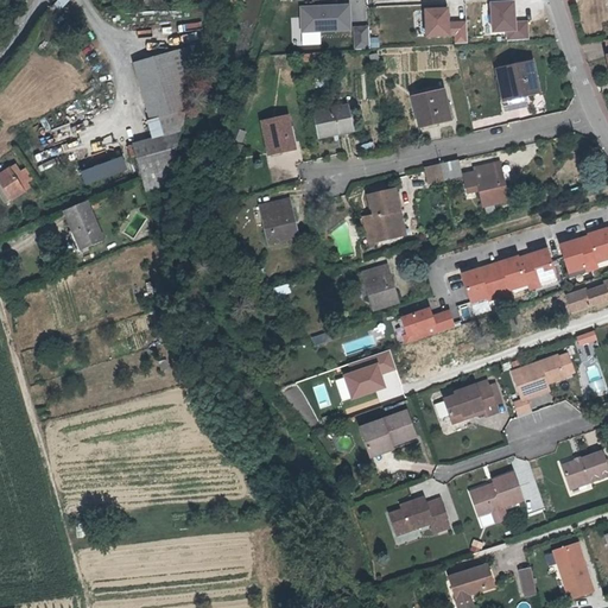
[(302,6),(303,31),(352,27),(353,50),(369,49),(367,0),(333,0),(334,4),(302,6)]
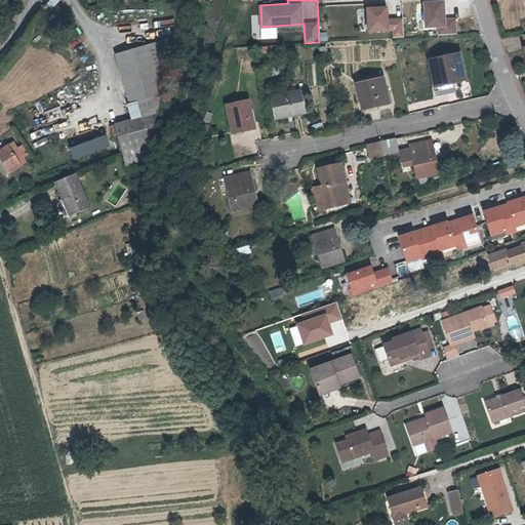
[(442,0),(422,0),(421,0),(423,26),(437,25),(437,34),(455,33),(454,19),(444,19),(442,0)]
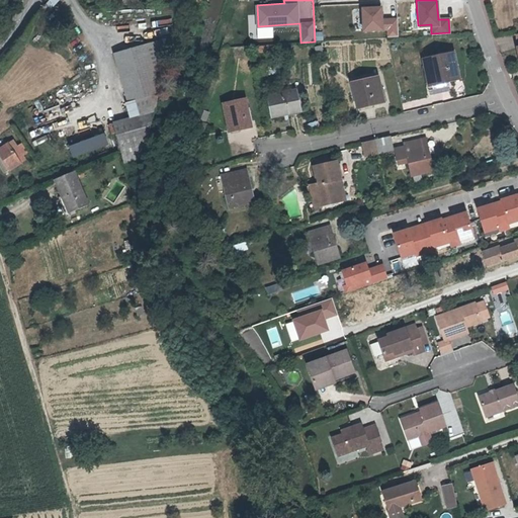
[(381,6),(363,7),(364,29),(389,28),(389,35),(399,35),(398,18),(383,19),(381,6)]
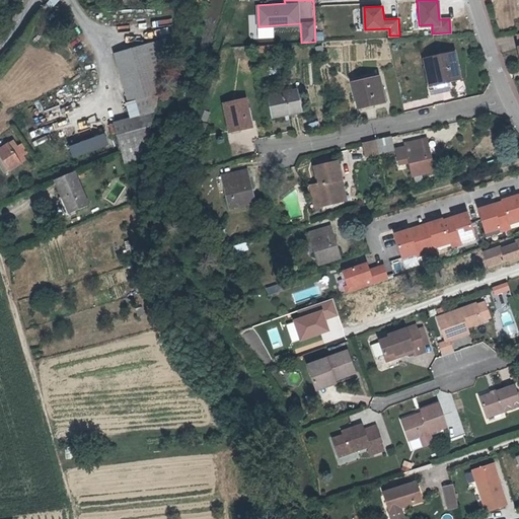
[(160,92),(173,44),(160,48),(156,39),(112,52),(128,102),(160,92)]
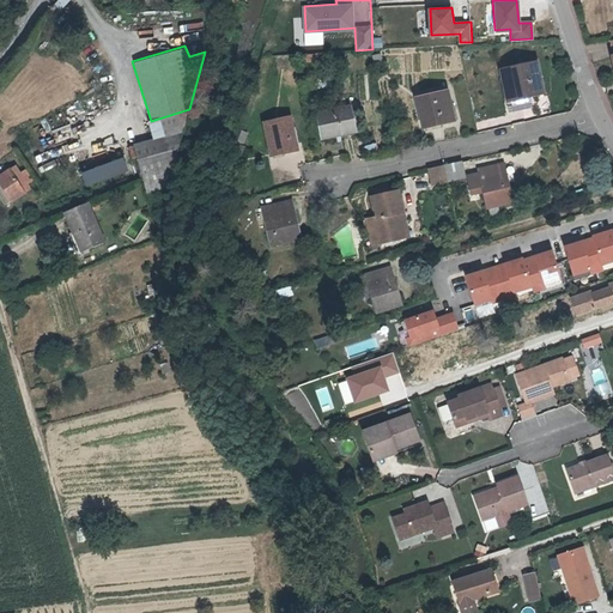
[(319,55),(307,53),(305,62),(317,64),(319,55)]
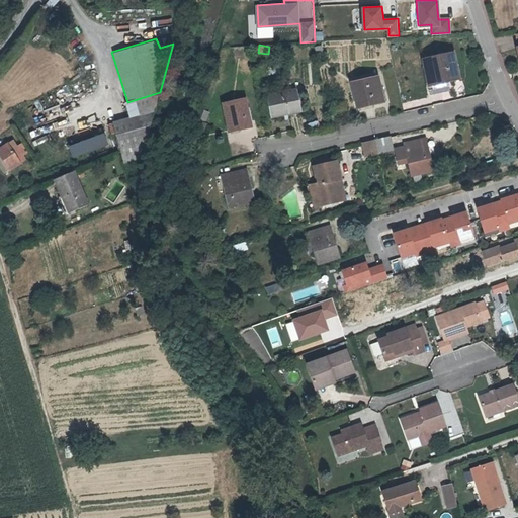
[(459,76),(453,53),(423,58),(429,82),(459,76)]
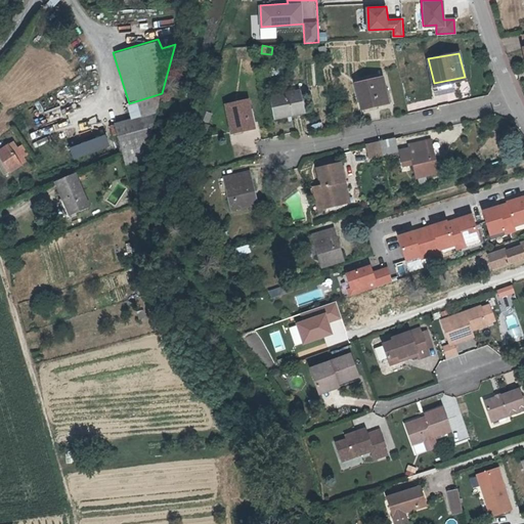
[(388,102),(382,77),(356,83),(362,108),(388,102)]
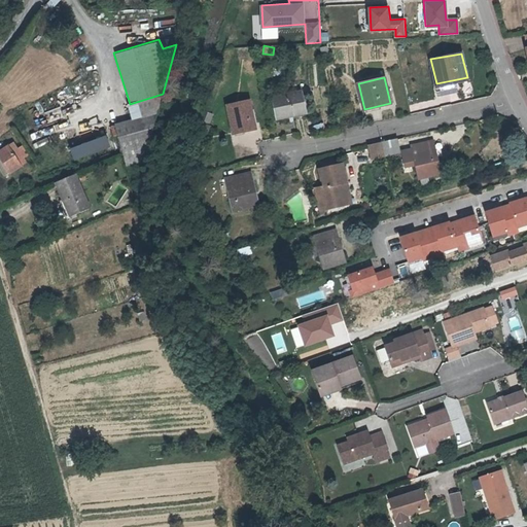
[(456,83),(434,85),(435,95),(457,93),(456,83)]
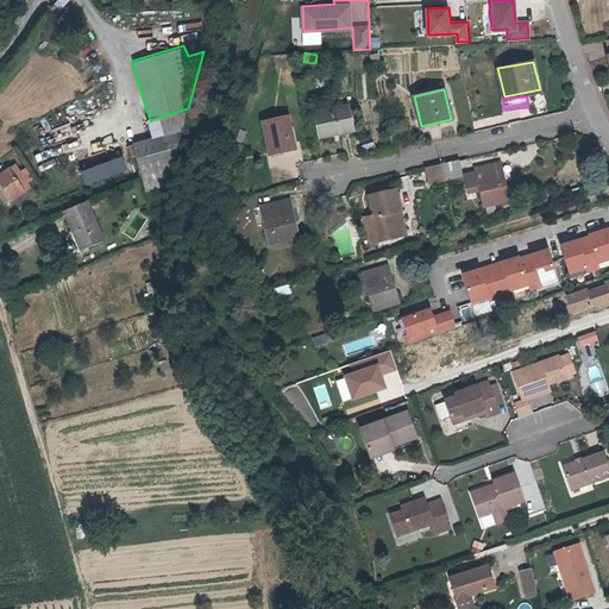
[(355,127),(347,102),(315,111),(321,136),(355,127)]
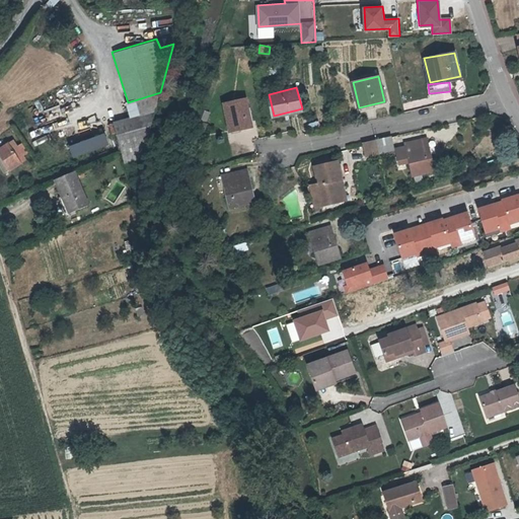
[(252,126),(246,97),(224,102),(230,131),(252,126)]
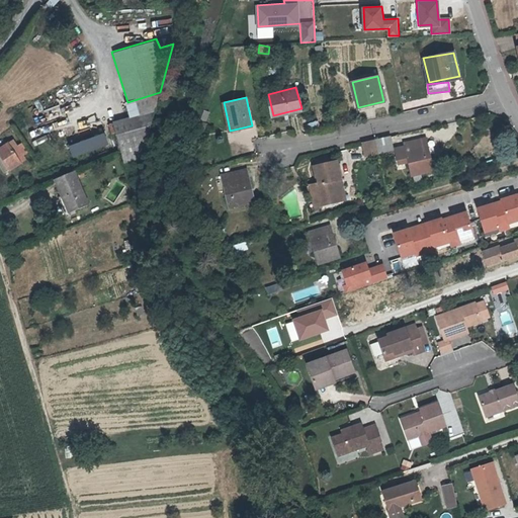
[(147,101),(137,104),(140,115),(130,118),(114,123),(125,160),(143,155),(152,110),(150,111),(147,101)]
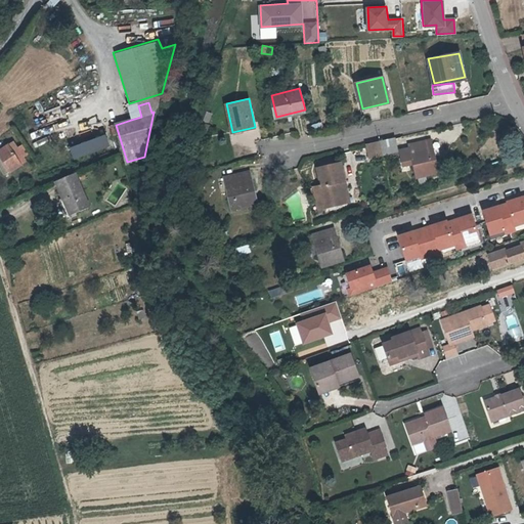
[(141,117),(138,105),(128,108),(131,120),(141,117)]
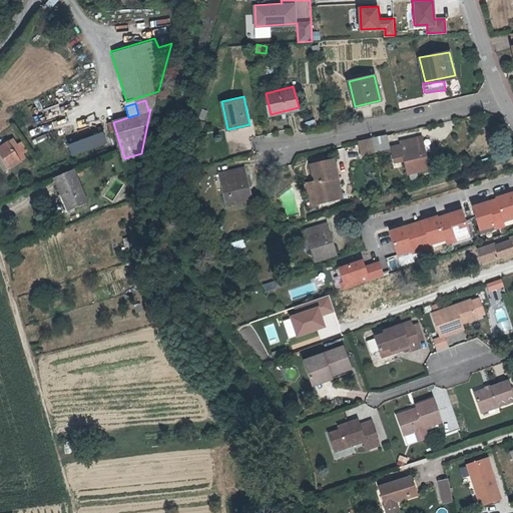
[(101,129),(66,143),(71,155),(106,141),(101,129)]
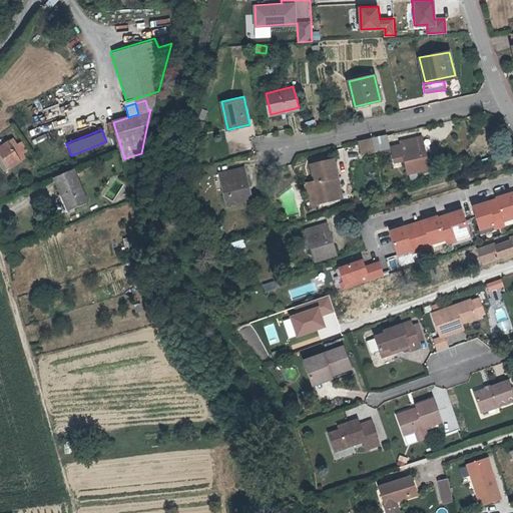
[(388,134),(373,138),(375,151),(391,147),(388,134)]
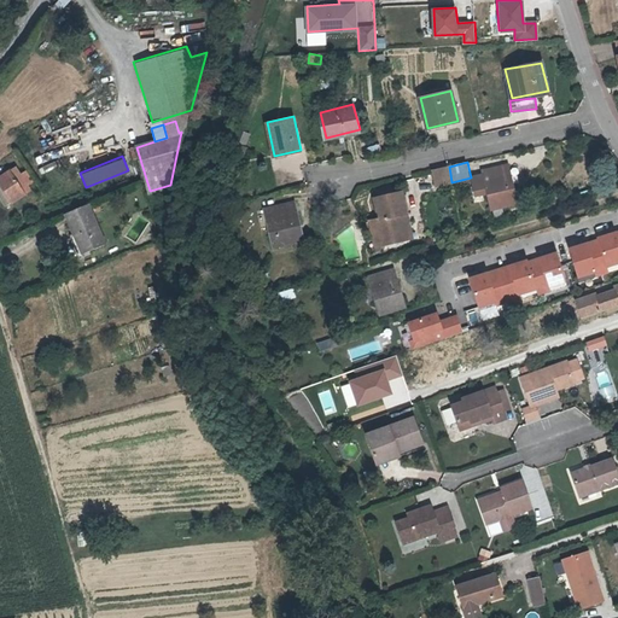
[(3,172),(13,200),(33,192),(21,164),(3,172)]
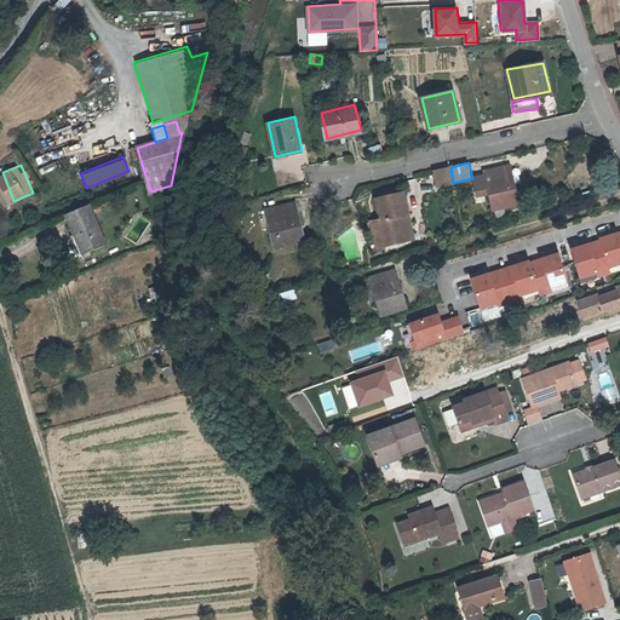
[(451,167),(435,171),(438,187),(453,183),(451,167)]
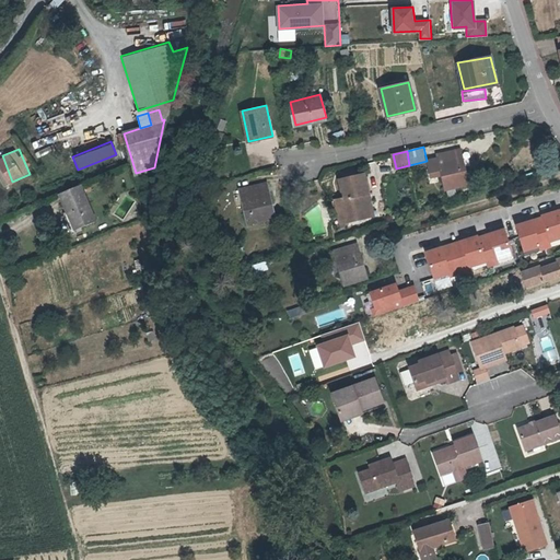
[(428,162),(431,177),(442,176),(445,190),(468,186),(462,152),(439,155),(440,160),(428,162)]
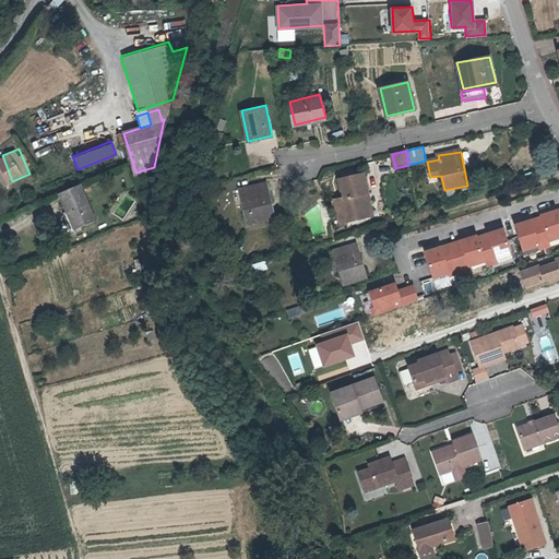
[(0,171),(6,183),(12,181),(2,155),(0,156),(0,171)]
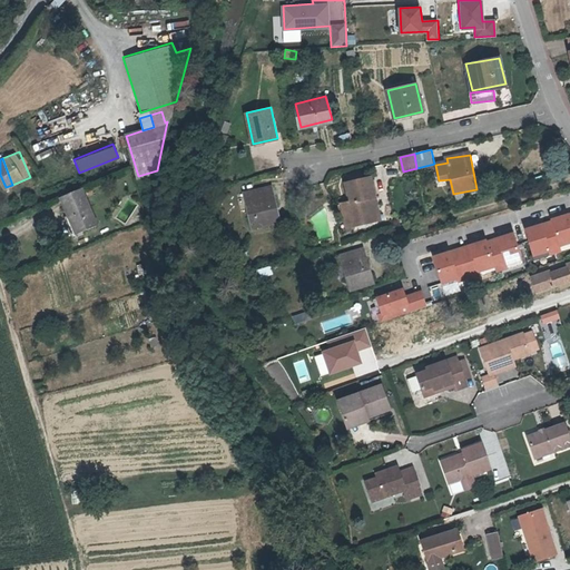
[(345,202),(350,225),(373,220),(371,204),(376,203),(371,177),(366,177),(354,180),(353,175),(349,176),(349,182),(345,182),(346,187),(347,189),(350,200),(345,202)]
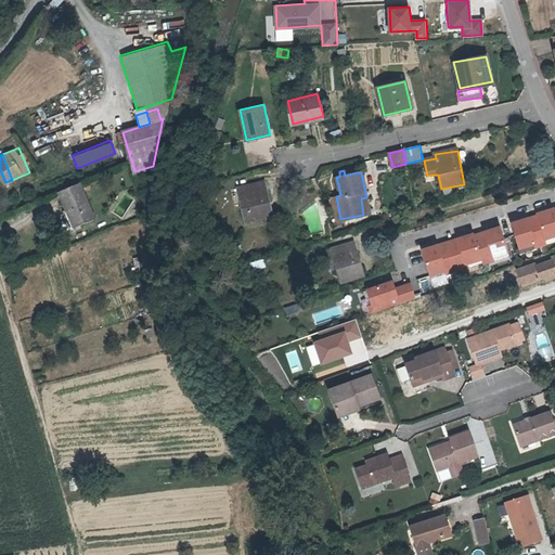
[(248,192),(240,194),(245,220),(272,216),(266,181),(246,184),(248,192)]
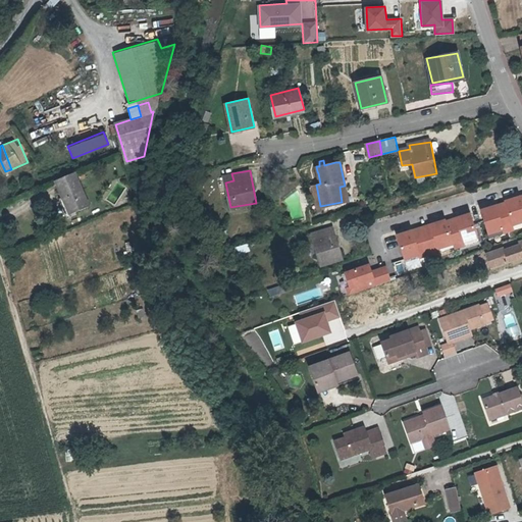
[(68,207),(88,198),(77,171),(57,179),(68,207)]
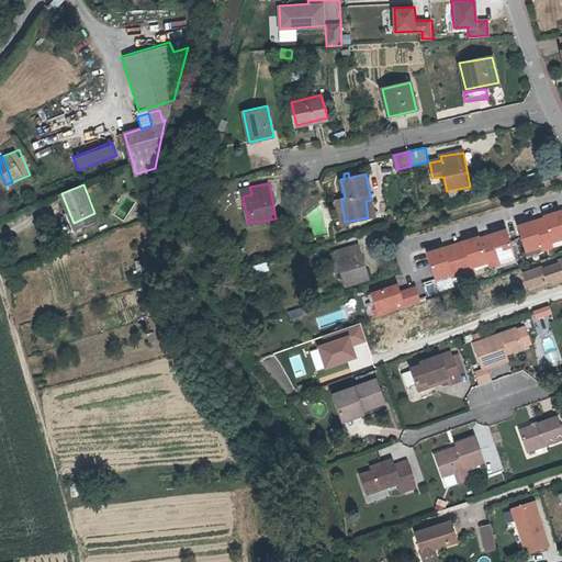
[(251,194),(249,187),(242,189),(243,197),(251,194)]
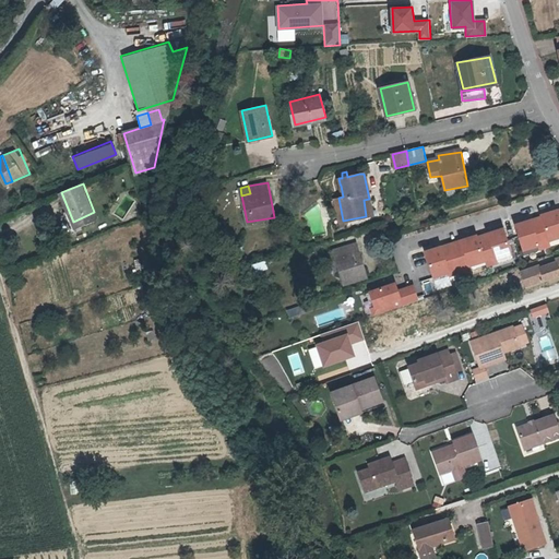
[(558,209),(515,224),(522,249),(537,244),(539,247),(549,244),(548,240),(558,236),(558,209)]
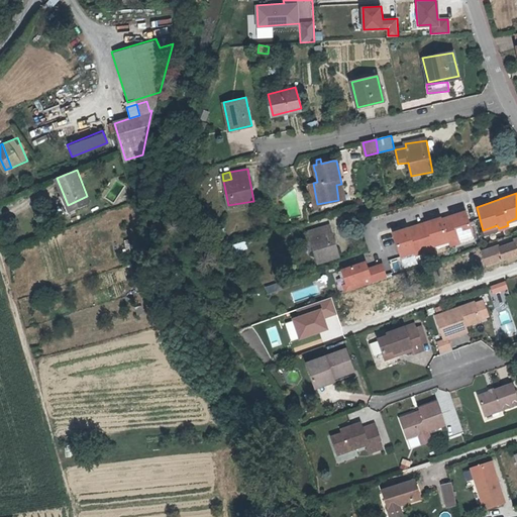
[(473,234),(466,211),(441,218),(440,217),(393,232),(400,255),(414,251),(415,253),(434,248),(434,245),(447,240),(449,245),(459,242),(458,239),(473,234)]
